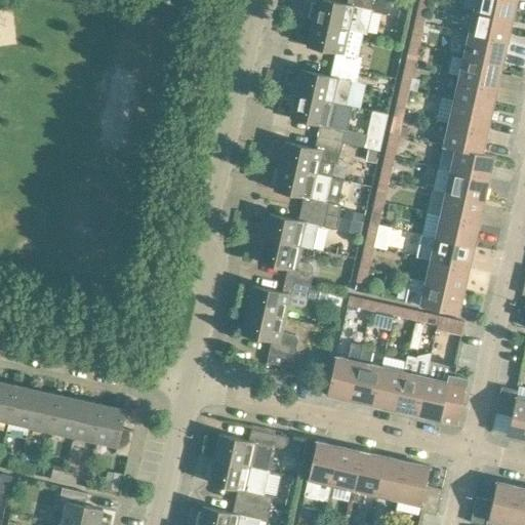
[(313,3),(309,17),(313,18),(312,22),(362,33),(366,34),(371,10),(388,14),(391,1),(384,0),(348,0),(348,4),(328,0),(317,0),(317,3),(313,3)]
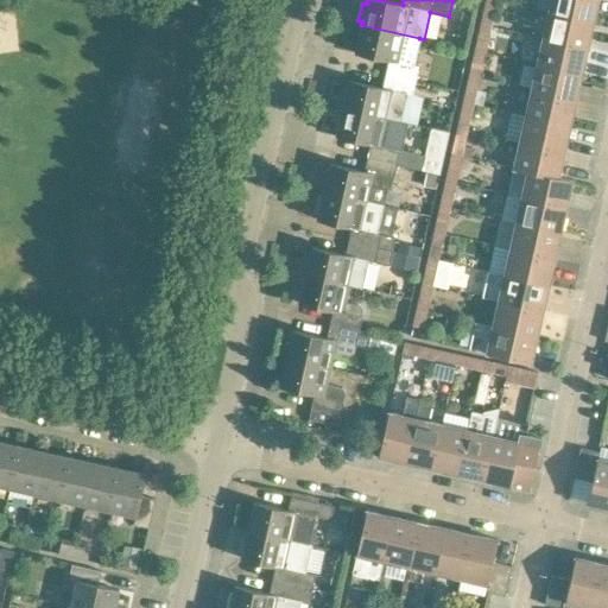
[(494,0),(486,0),(483,14),(493,17),(496,0),(494,0)]
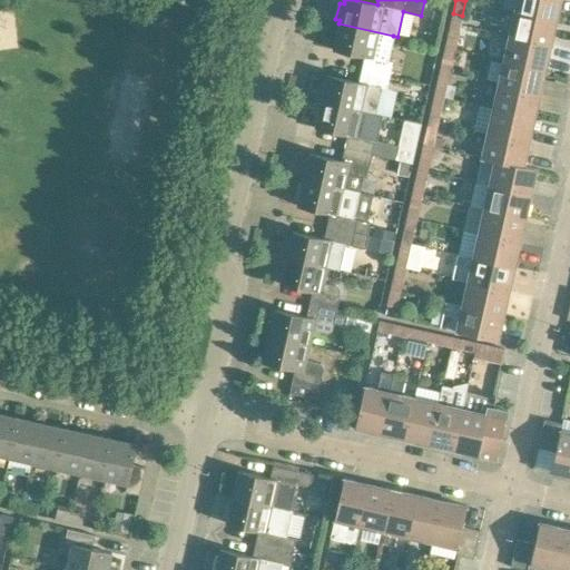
[(517,0),(514,12),(557,21),(560,0),(517,0)]
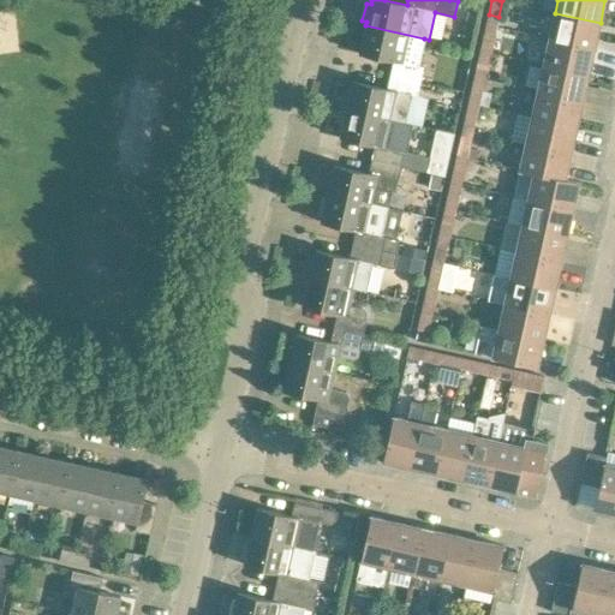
[(555,13),(549,39),(595,49),(601,23),(555,13)]
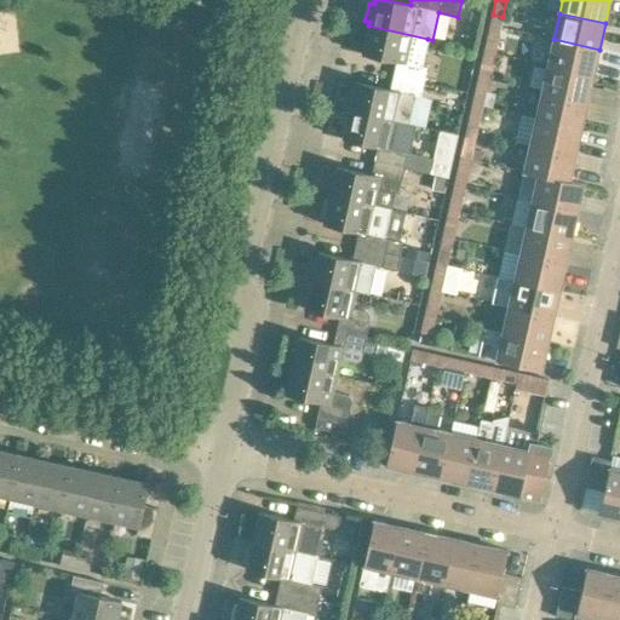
[(422,67),(428,39),(368,26),(362,53),(397,62),(394,76),(424,82),(428,68),(422,67)]
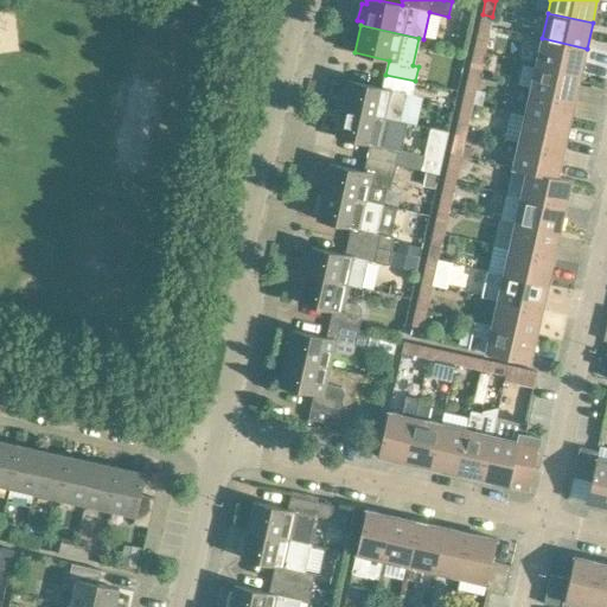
[(478,33),(474,50),(484,52),(487,36),(478,33)]
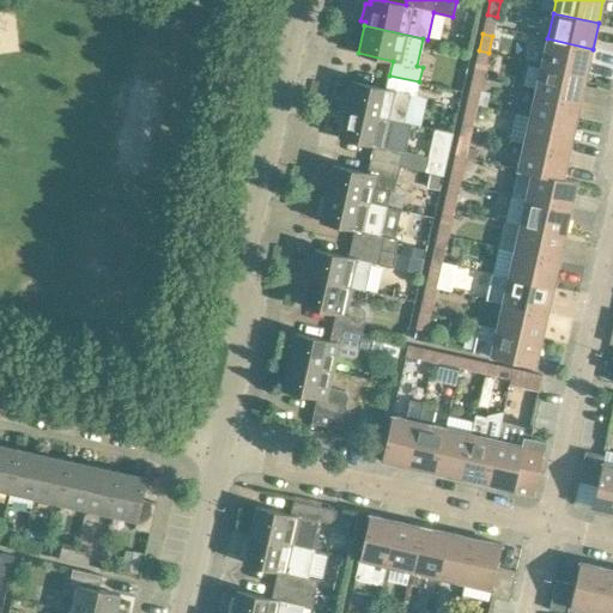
[(547,38),(541,65),(587,74),(593,49),(547,38)]
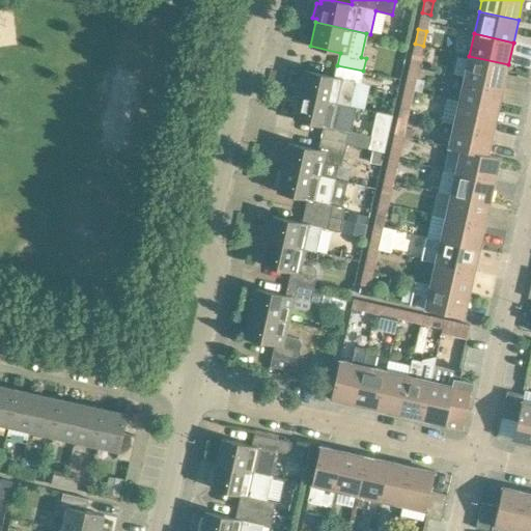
[(415,44),(412,58),(420,60),(423,46),(415,44)]
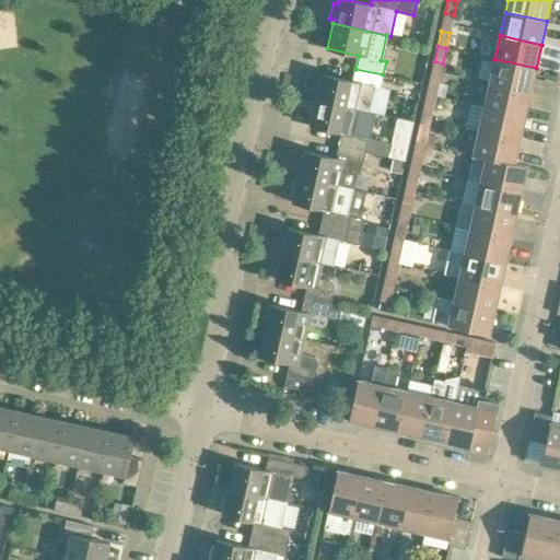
[(531,92),(536,68),(494,59),(489,83),(531,92)]
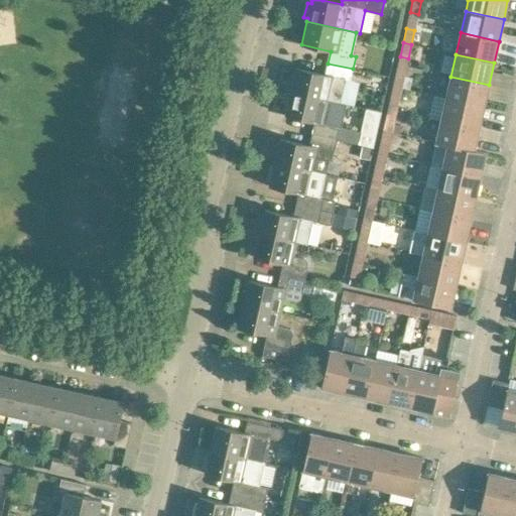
[(291,92),(329,101),(340,103),(345,80),(350,81),(353,69),(328,63),(326,75),(296,69),(291,92)]
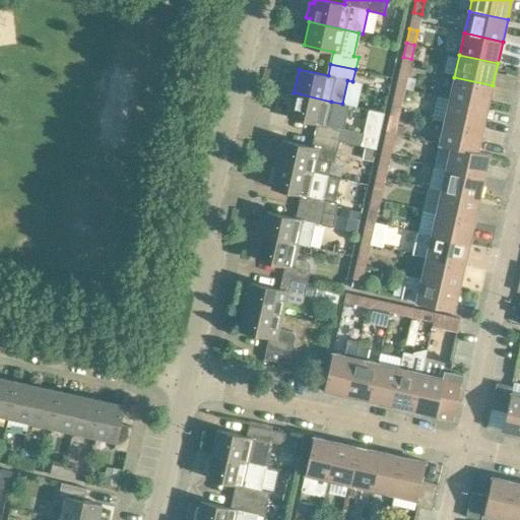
[(399,73),(396,87),(404,89),(407,77),(407,75),(399,73)]
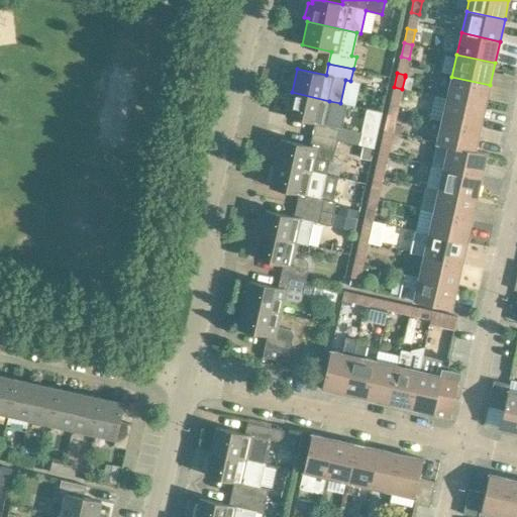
[(413,79),(405,77),(402,89),(410,91),(413,79)]
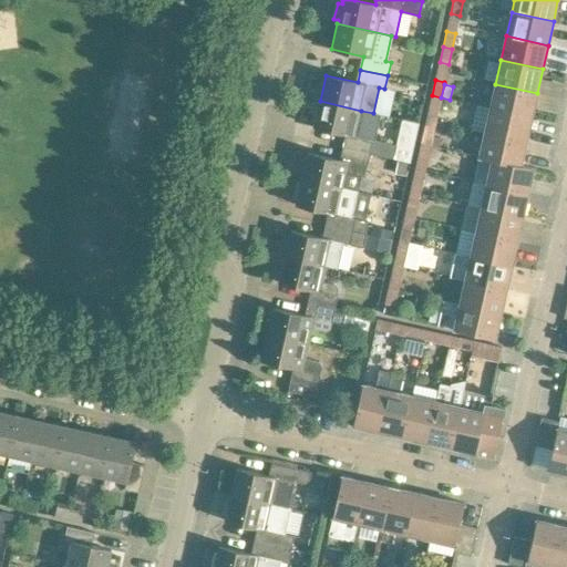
[(495,84),(491,109),(532,117),(537,93),(495,84)]
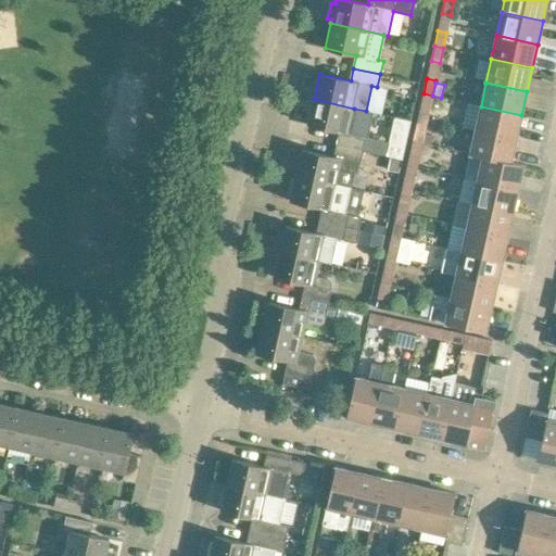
[(424,93),(420,109),(429,110),(432,96),(424,93)]
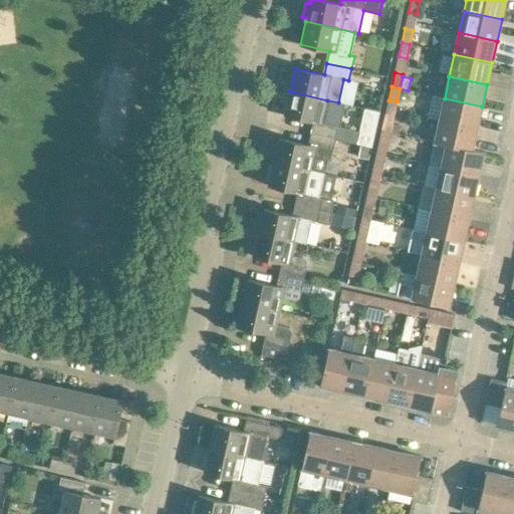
[(313,121),(311,134),(335,139),(356,144),(359,132),(338,126),(343,103),(338,102),(327,100),(290,91),(284,115),(313,121)]
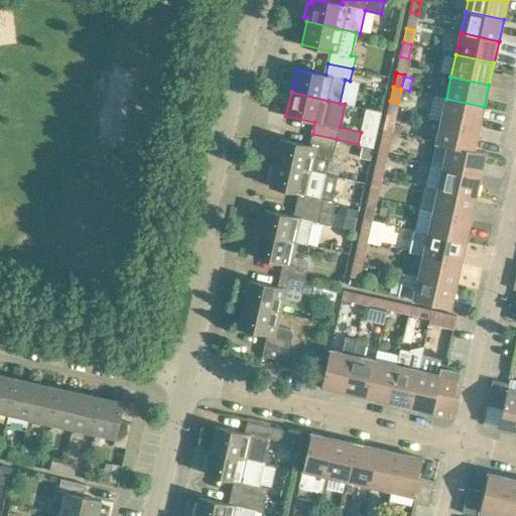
[(446,99),(441,121),(479,129),(484,107),(446,99)]
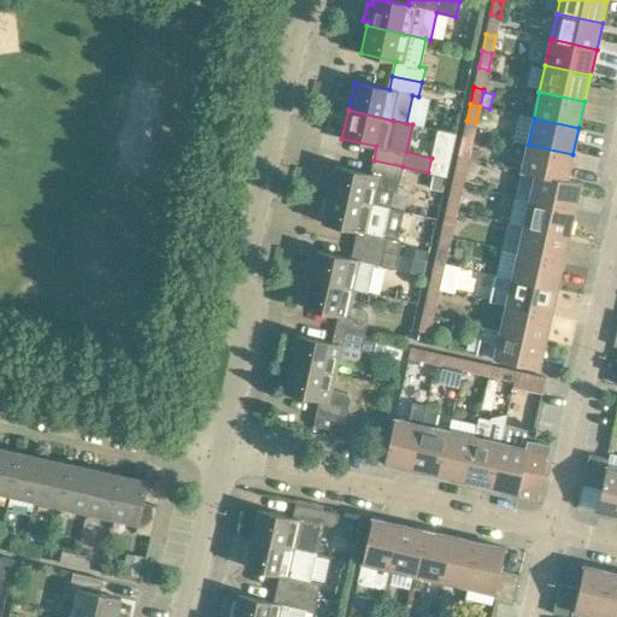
[(462,140),(458,157),(468,158),(470,150),(472,142),(462,140)]
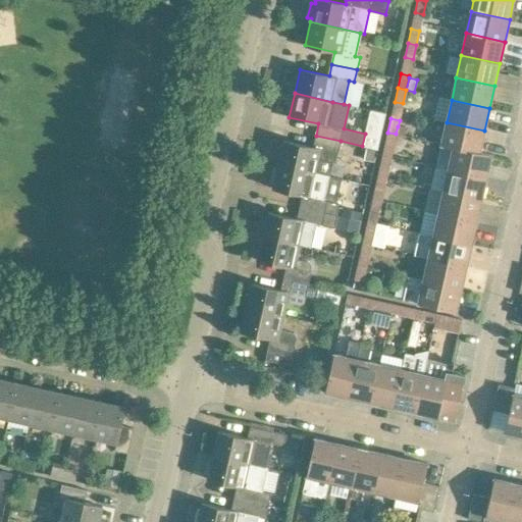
[(479,152),(484,131),(447,122),(441,145),(453,148),(479,152)]
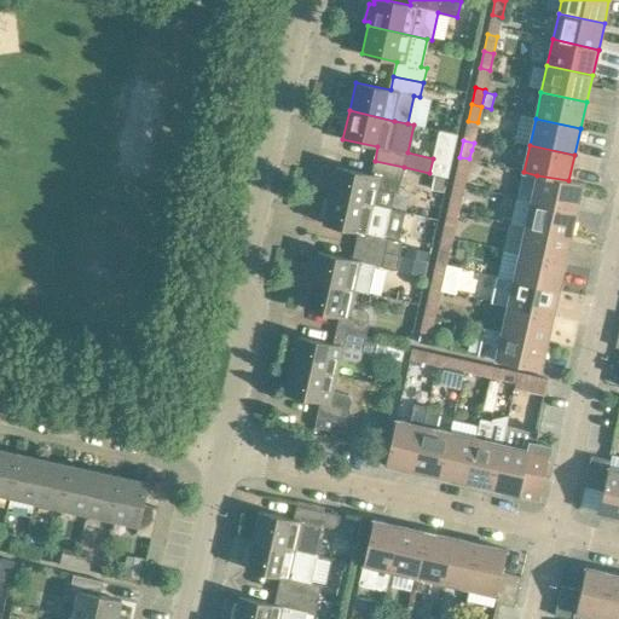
[(460,157),(456,173),(466,175),(469,158),(460,157)]
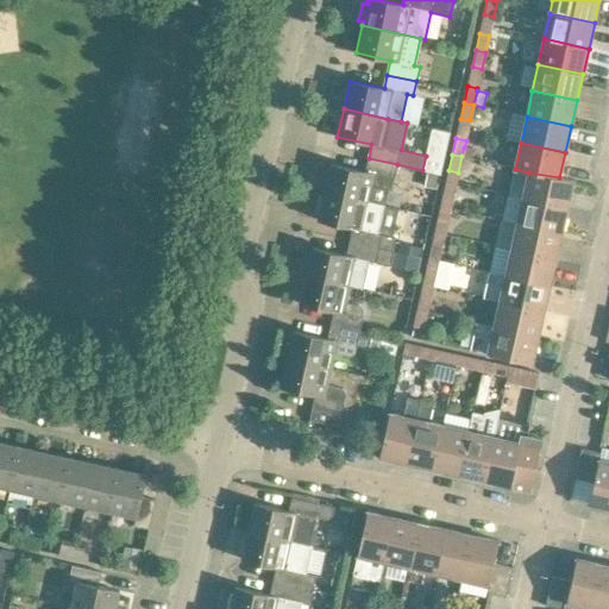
[(438,174),(440,175),(444,161),(426,156),(422,170),(427,171),(438,174)]
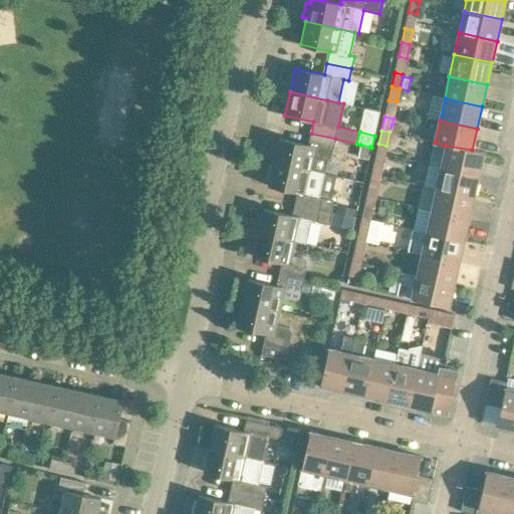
[(279,139),(274,162),(311,171),(314,158),(327,161),(331,159),(335,139),(311,134),(308,146),(279,139)]
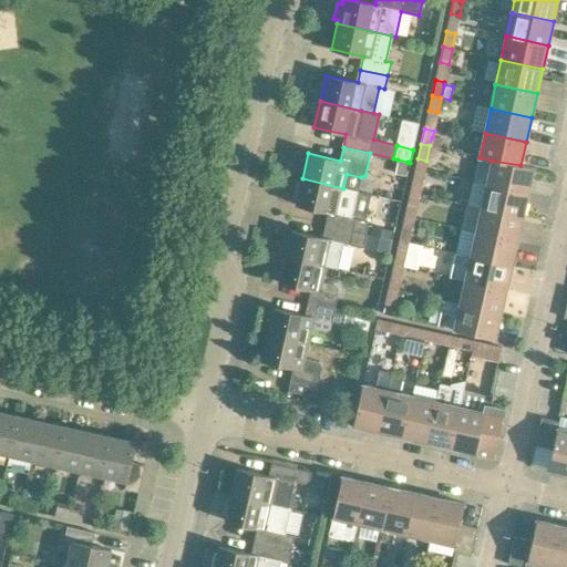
[(480,157),(474,181),(528,193),(534,168),(521,165),(492,161),(480,157)]
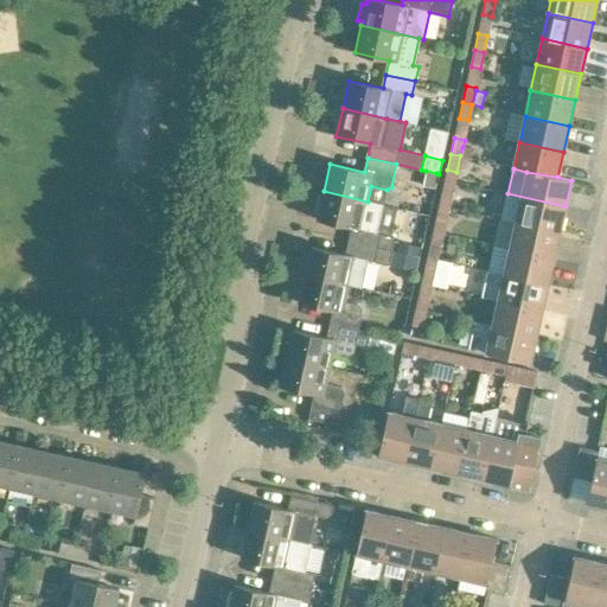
[(426,171),(422,185),(433,187),(436,173),(426,171)]
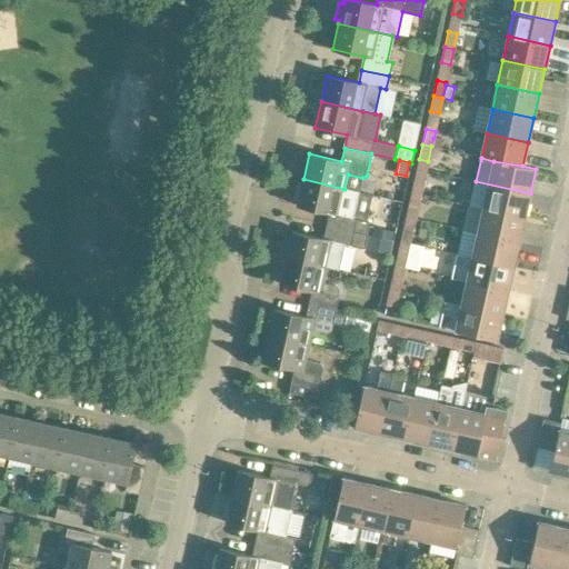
[(416,176),(411,192),(421,195),(425,178),(416,176)]
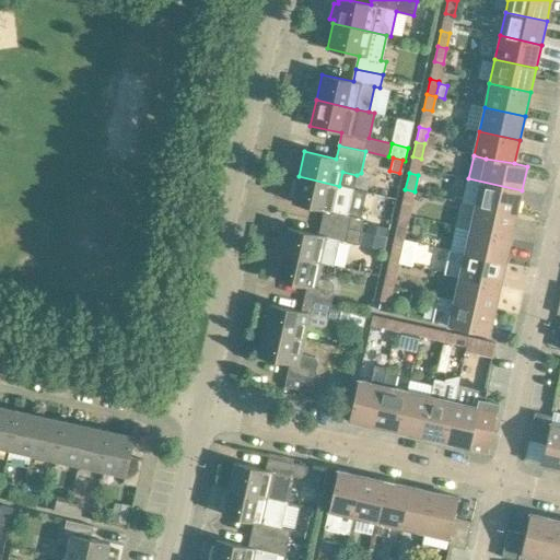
[(322,222),(361,231),(364,218),(348,214),(354,189),(339,186),(299,176),(293,202),(324,209),(322,222)]
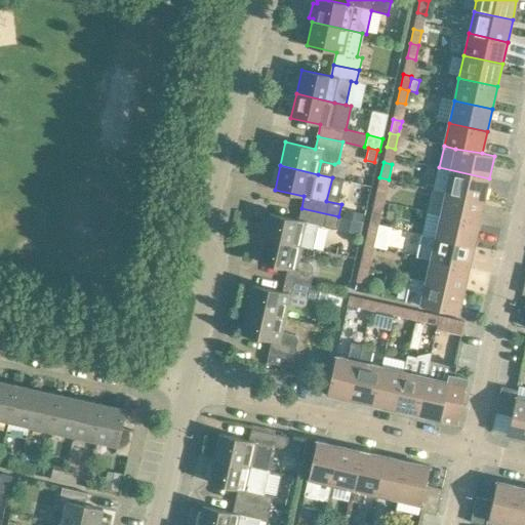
[(434,190),(446,193),(484,201),(489,178),(439,167),(434,190)]
